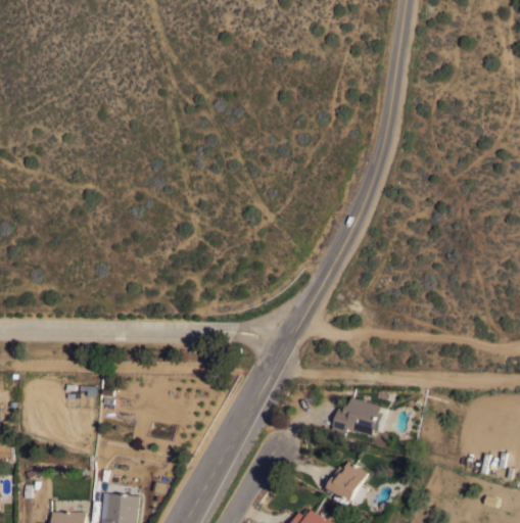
[(93,384),(92,395),(85,394),(85,389),(78,389),(78,384),(93,384)]
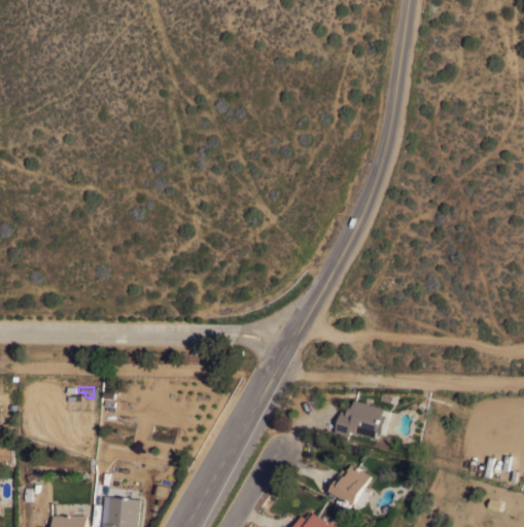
[(389,416),(384,435),(375,432),(374,437),(349,430),(347,435),(333,430),(339,410),(345,411),(346,406),(349,407),(351,398),(382,408),(382,409),(390,411),(388,416),(389,416)]
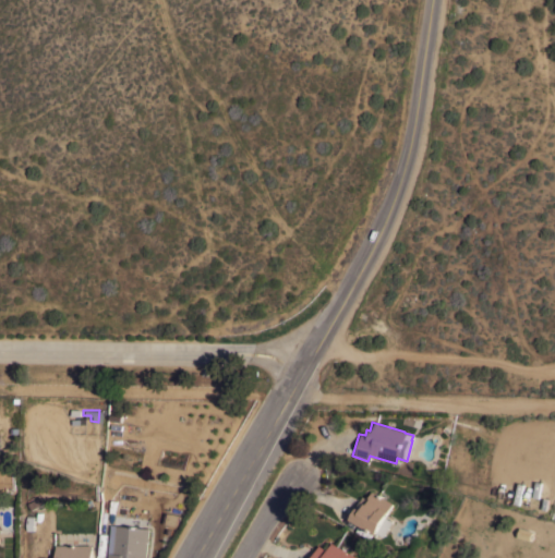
[(390,502),(383,517),(389,520),(382,533),(375,530),(373,533),(347,519),(358,499),(359,496),(364,499),(369,490),(390,502)]
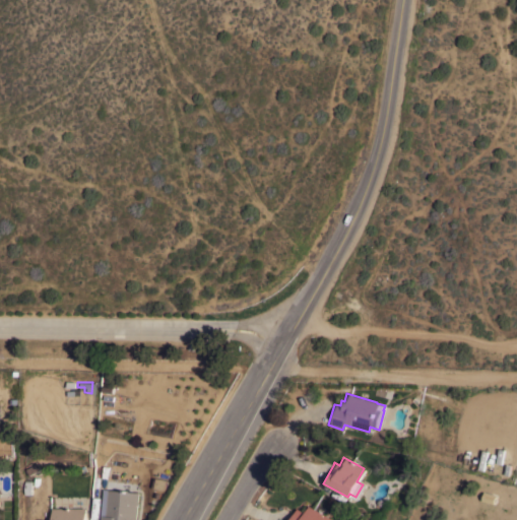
[(98,519),(101,489),(136,492),(133,519),(98,519)]
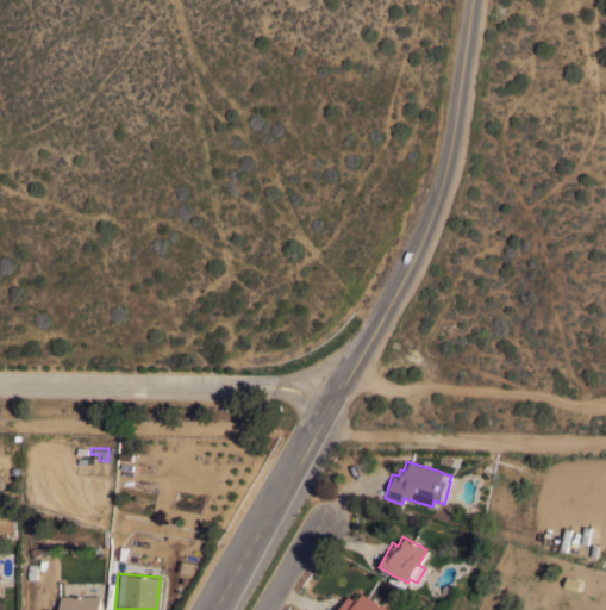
[(388,609),(387,609),(336,609),(344,596),(354,601),(358,592),(388,609)]
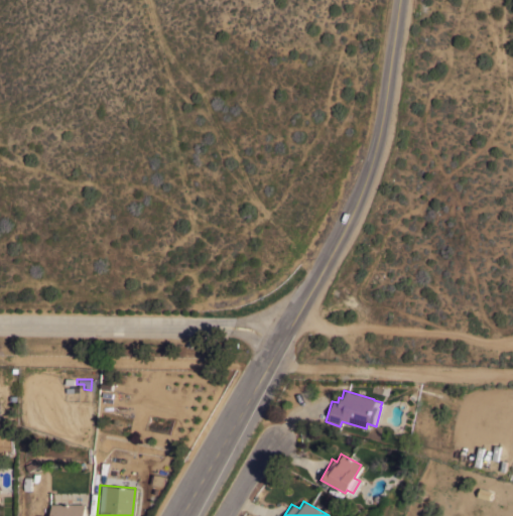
[(83,503),(83,515),(49,515),(49,503),(83,503)]
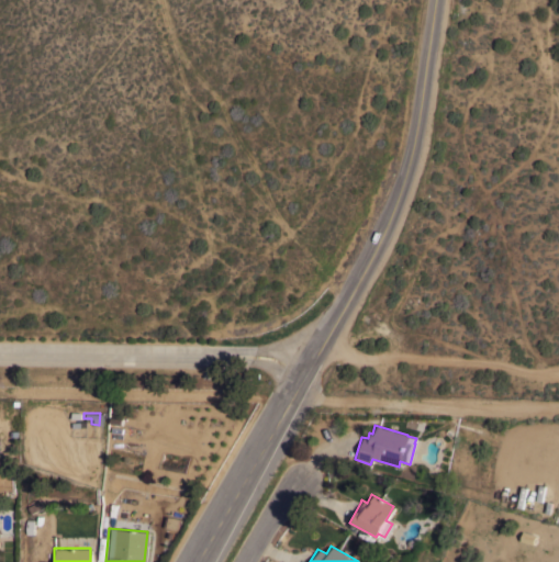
All buildings are outlined.
